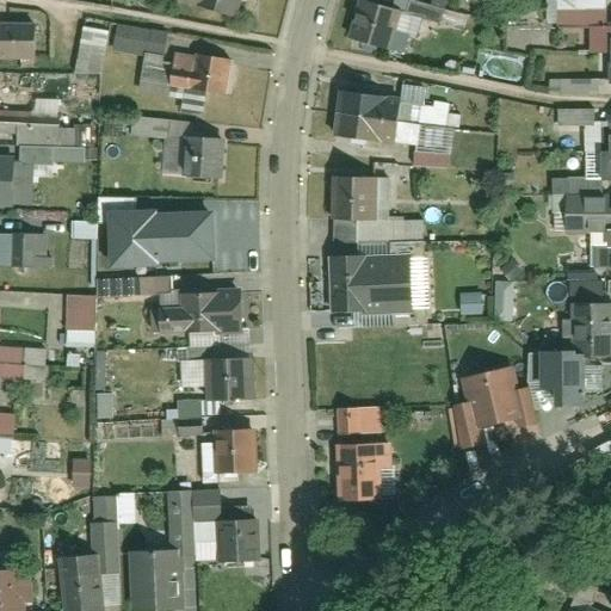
[(241,0),(185,0),(186,1),(238,16),(241,0)]
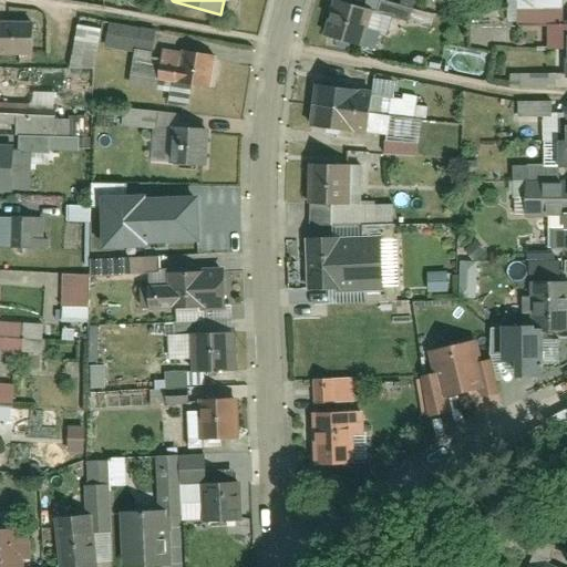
[(560,7),(566,6),(566,0),(546,0),(546,4),(506,6),(506,30),(562,30),(560,7)]
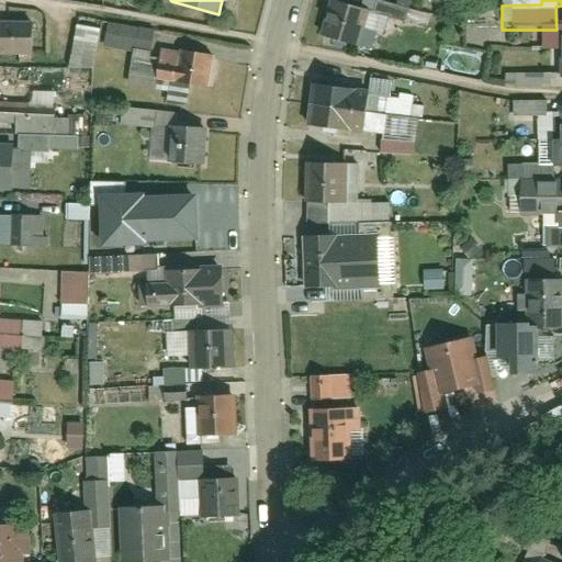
[(336,7),(328,46),(364,53),(371,13),(336,7)]
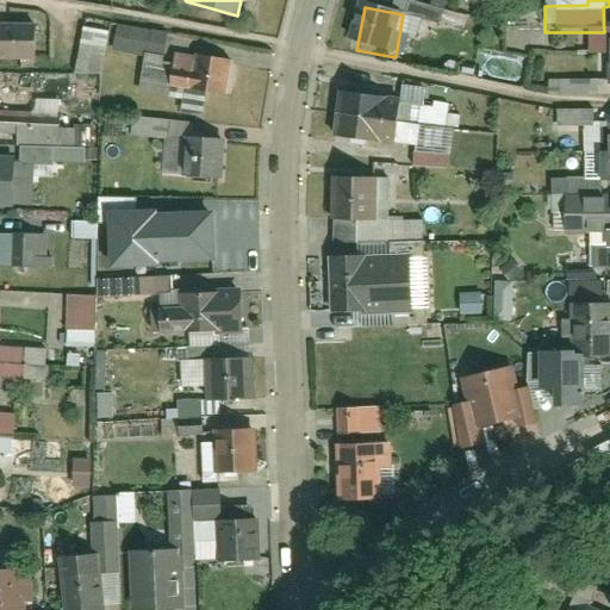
[(80,27),(76,72),(103,74),(107,30),(80,27)]
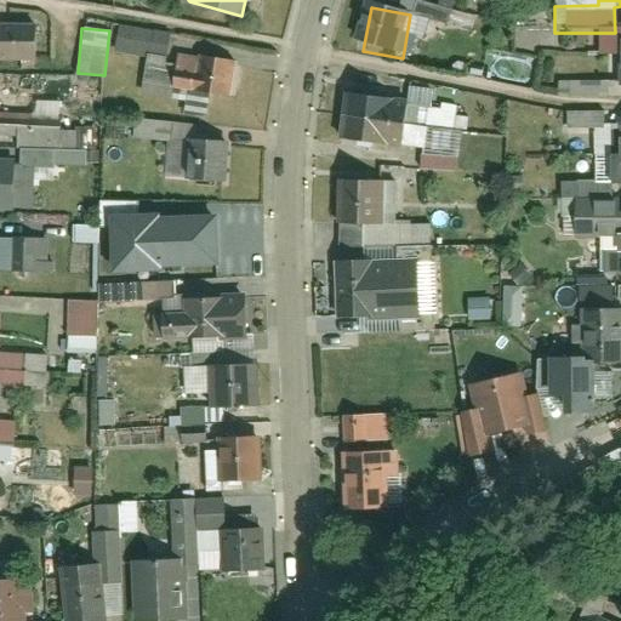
[(0,60),(26,61),(27,36),(0,35),(0,60)]
